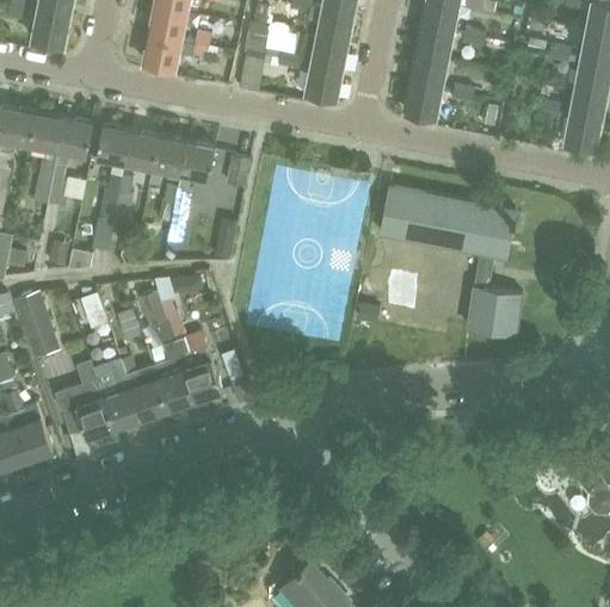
[(38,0),(37,11),(69,17),(72,0),(38,0)]
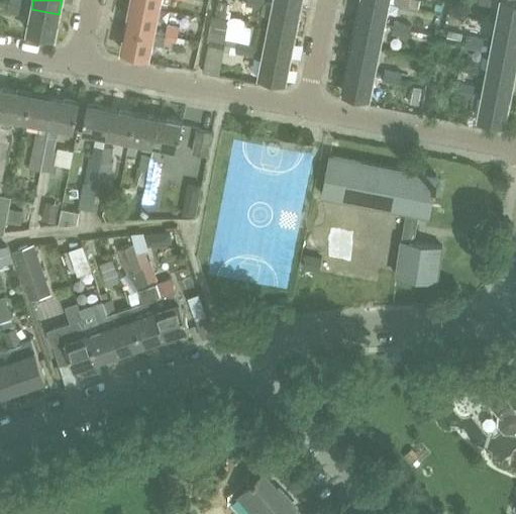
[(130,0),(130,5),(157,11),(159,0),(130,0)]
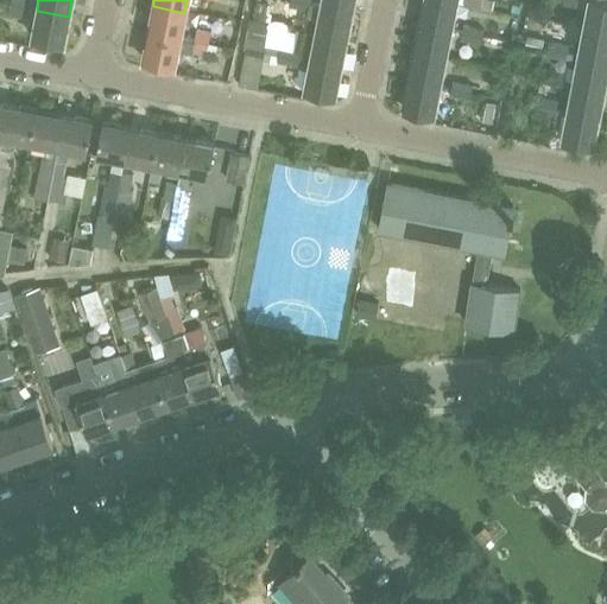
[(289,8),(308,12),(307,18),(318,20),(315,36),(347,42),(352,13),(321,7),(309,5),(291,0),(289,8)]
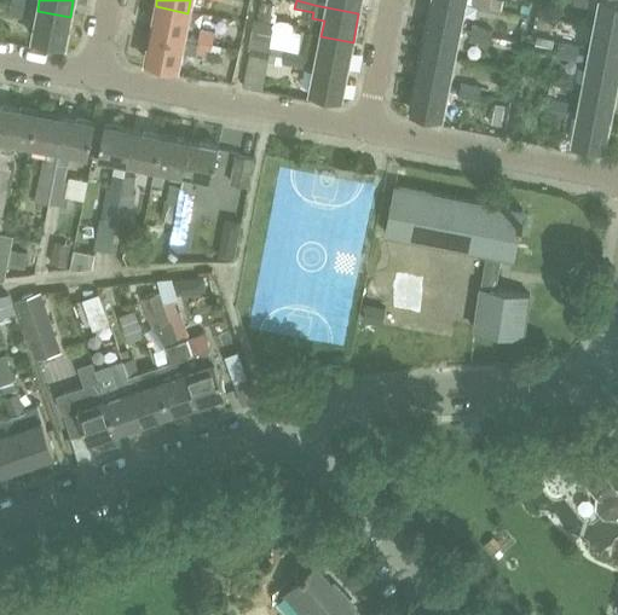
[(328,0),(327,7),(358,13),(361,0),(328,0)]
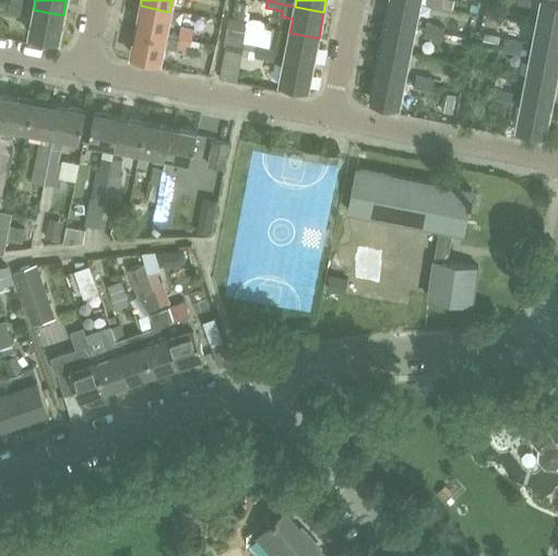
[(398,0),(389,0),(384,24),(413,30),(418,4),(398,0)]
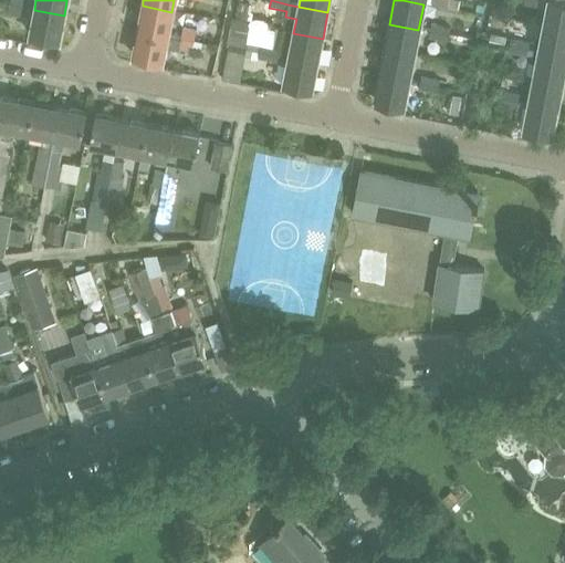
[(459,1),(452,0),(448,0),(447,9),(458,11),(459,1)]
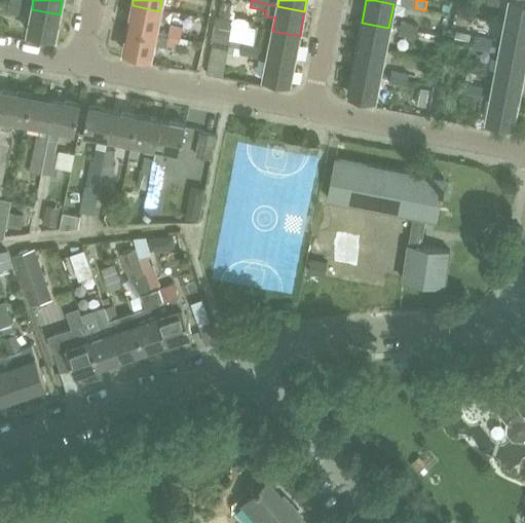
[(524,3),(510,0),(504,25),(524,29),(524,3)]
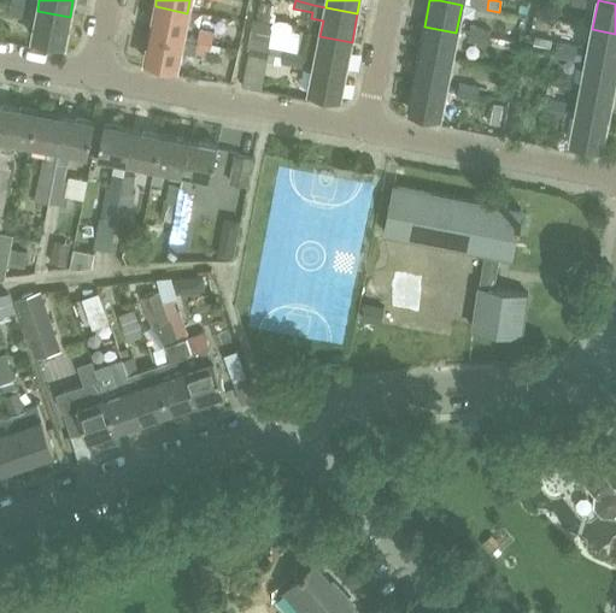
[(24,7),(11,5),(9,17),(22,19),(24,7)]
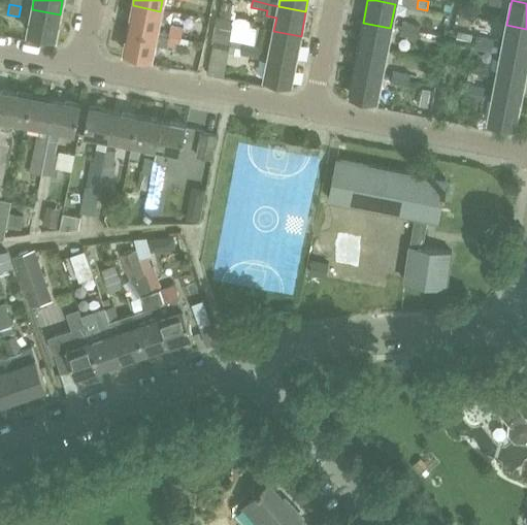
[(155,35),(160,11),(133,5),(128,29),(155,35)]
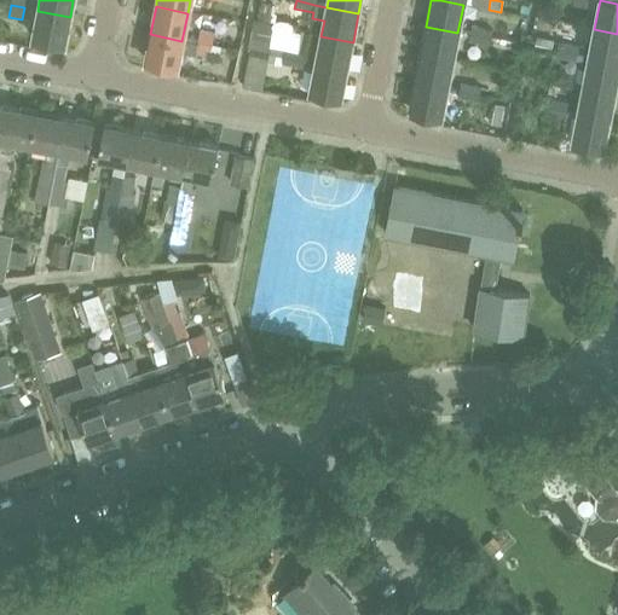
[(70,17),(38,11),(33,39),(64,45),(70,17)]
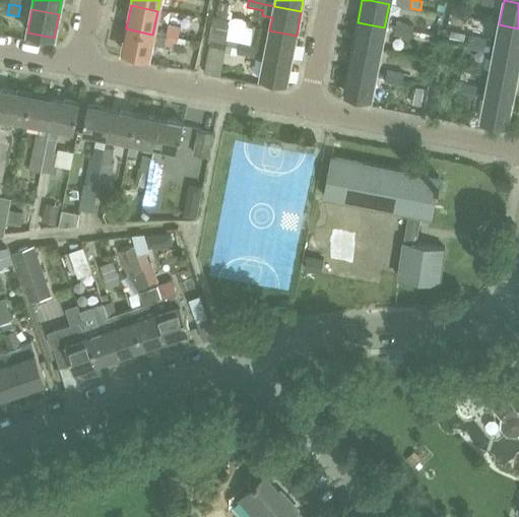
[(212,18),(209,31),(219,34),(221,20),(212,18)]
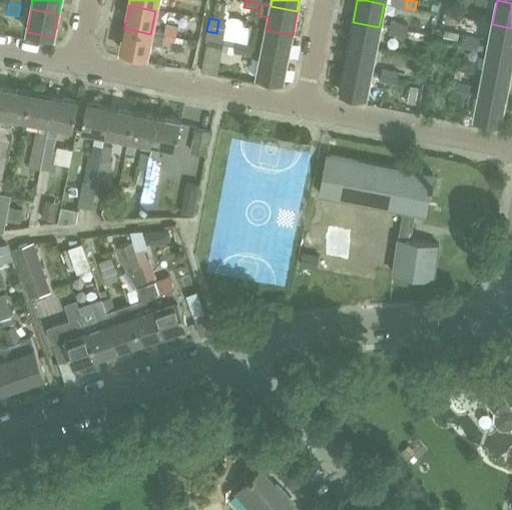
[(390,23),(389,29),(425,36),(430,38),(433,25),(409,21),(408,26),(390,23)]
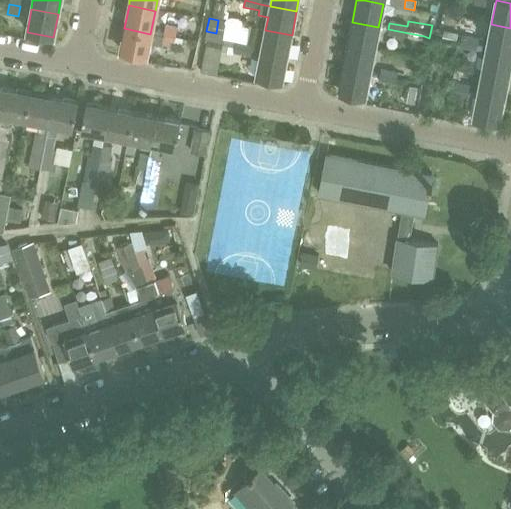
[(352,22),(348,46),(373,51),(378,27),(352,22)]
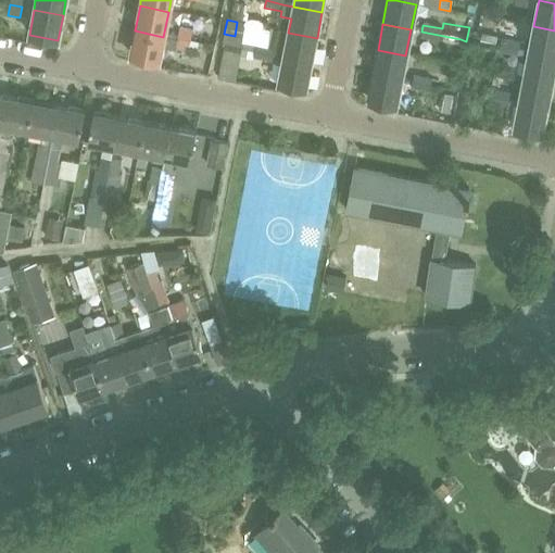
[(262,47),(276,48),(278,26),(264,25),(262,47)]
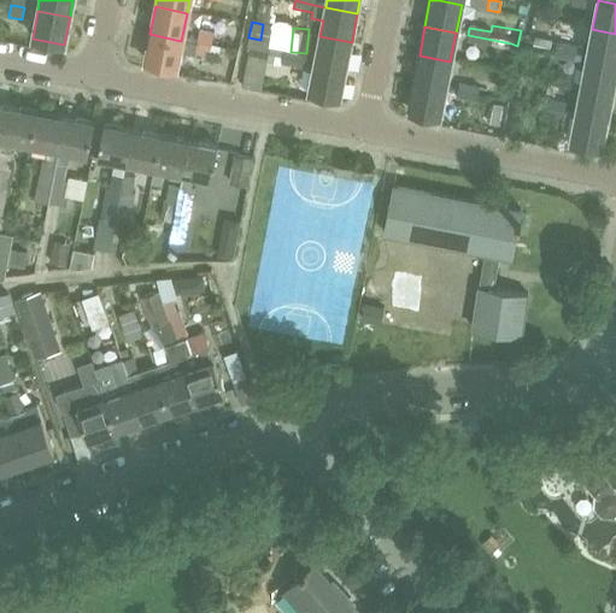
[(615,34),(592,29),(587,58),(615,63),(615,34)]
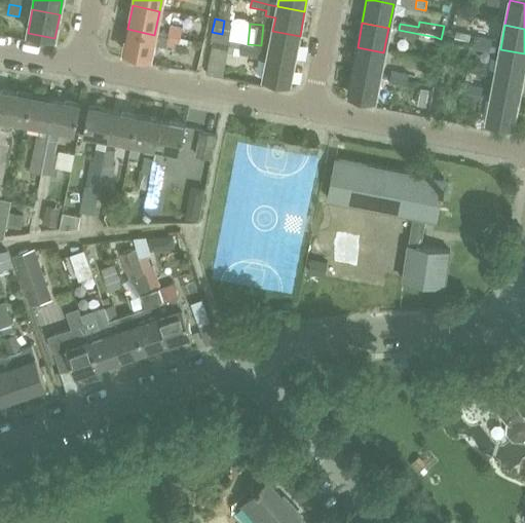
[(170,27),(167,37),(179,40),(181,30),(182,29),(170,27)]
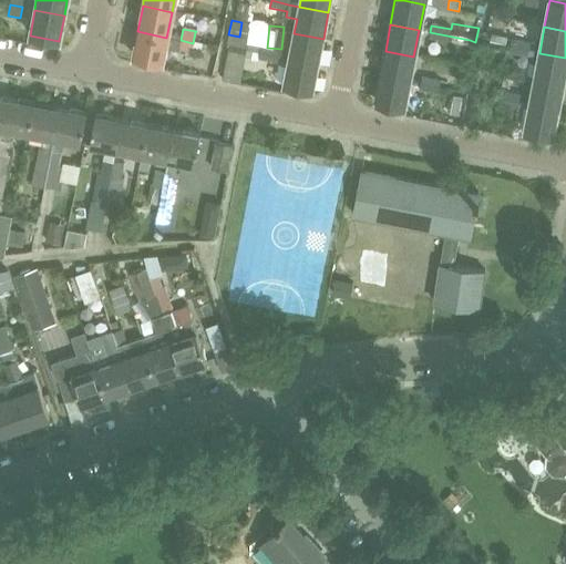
[(166,38),(137,31),(132,57),(161,63),(165,45),(193,51),(195,43),(193,43),(181,40),(166,38)]
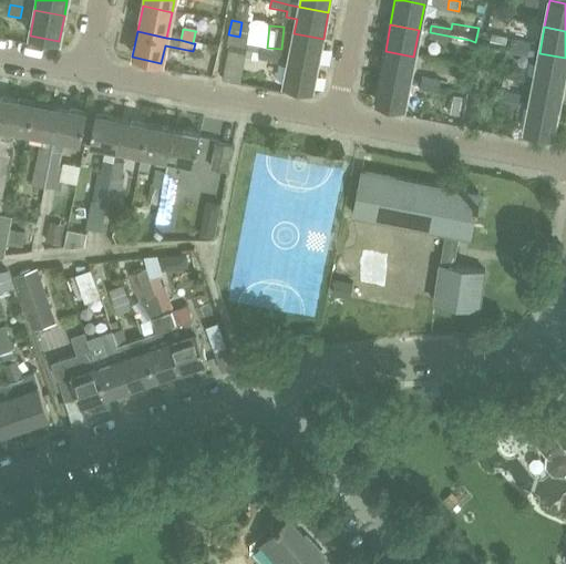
[(470,40),(430,32),(429,39),(448,43),(470,47),(470,40)]
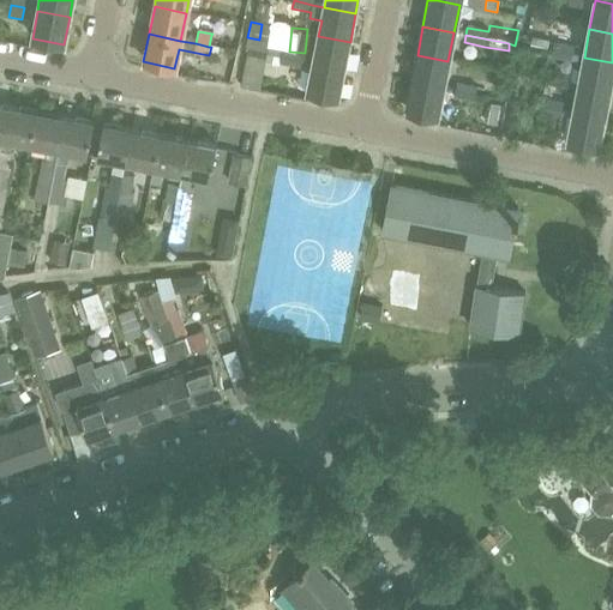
[(318,36),(312,64),(344,71),(350,42),(318,36)]
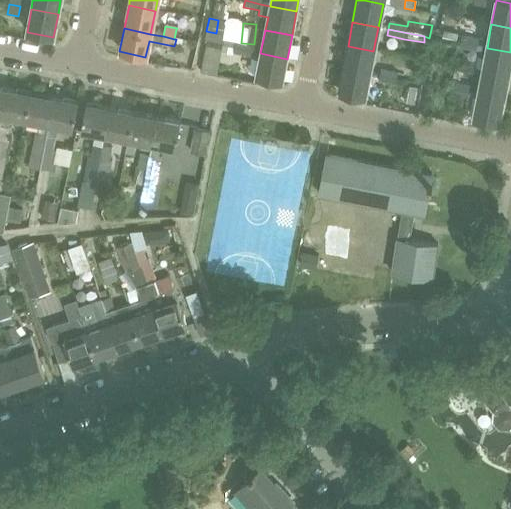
[(462,36),(461,42),(478,46),(479,40),(462,36)]
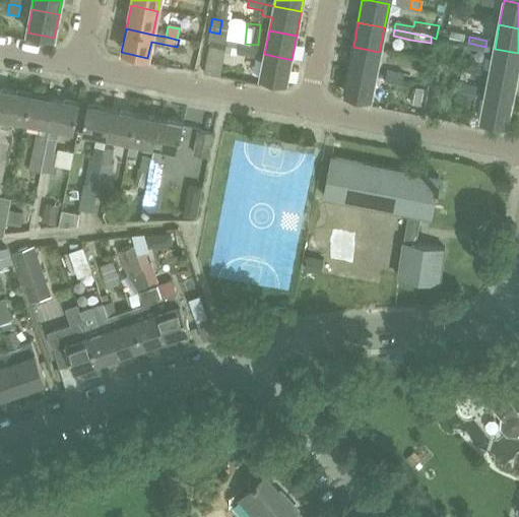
[(238,49),(255,52),(256,46),(239,43),(238,49)]
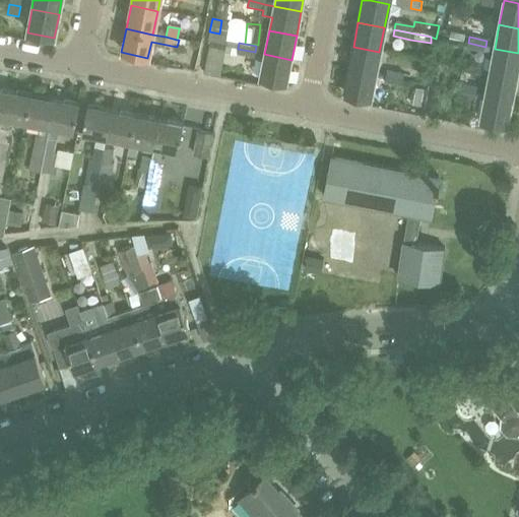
[(484,53),(485,47),(468,43),(467,50),(484,53)]
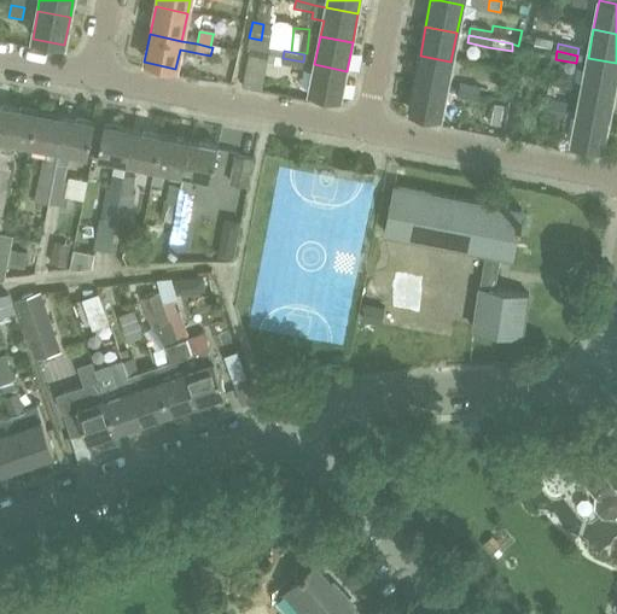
[(243,88),(262,92),(267,64),(268,58),(249,54),(243,88)]
